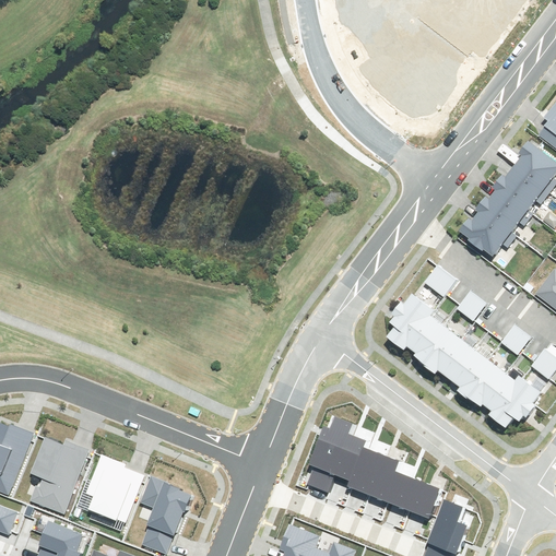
[(546,127),(537,137),(555,151),(555,104),(542,122),(546,127)]
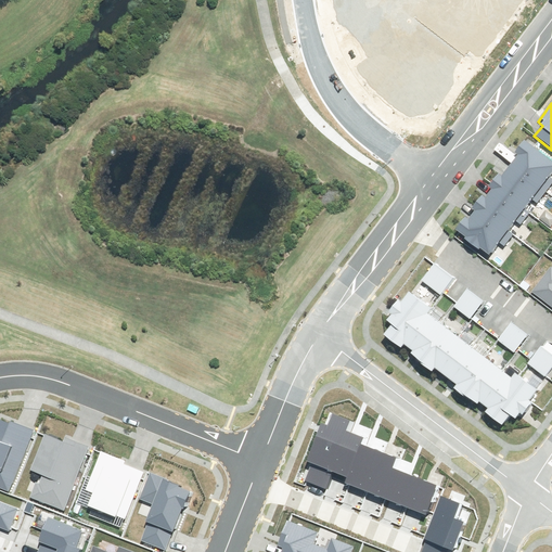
[(551,180),(549,178),(551,172),(551,161),(528,143),(511,166),(544,191),(551,180)]
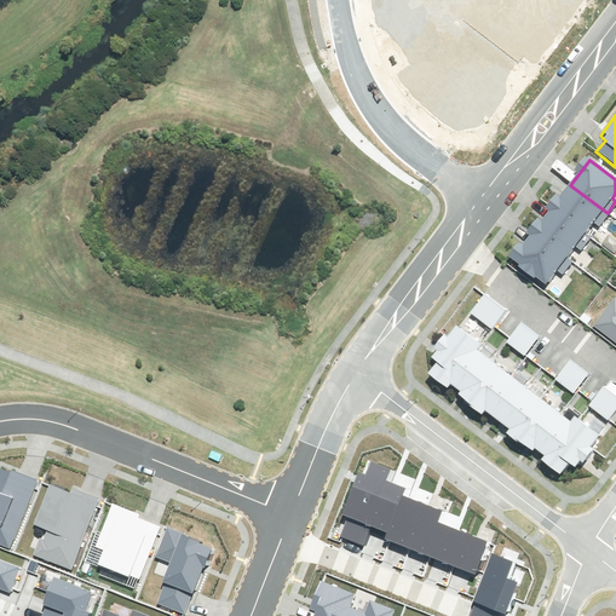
[(598,226),(608,213),(570,185),(560,199),(558,196),(548,208),(551,211),(585,235),(593,224),(598,226)]
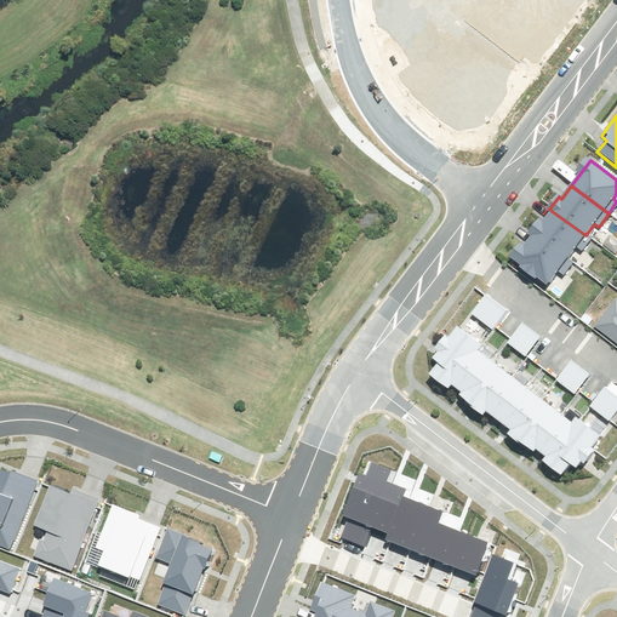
[(590,239),(586,235),(552,211),(543,222),(540,220),(530,233),(533,236),(566,261),(576,249),(580,252),(590,239)]
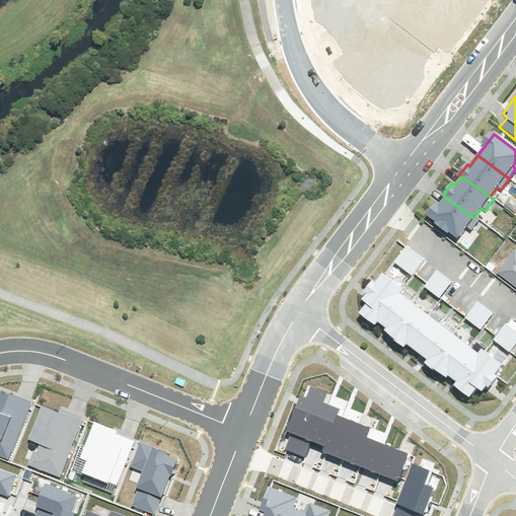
[(477,221),(473,218),(446,198),(439,207),(436,204),(427,216),(458,239),(466,228),(469,231),(477,221)]
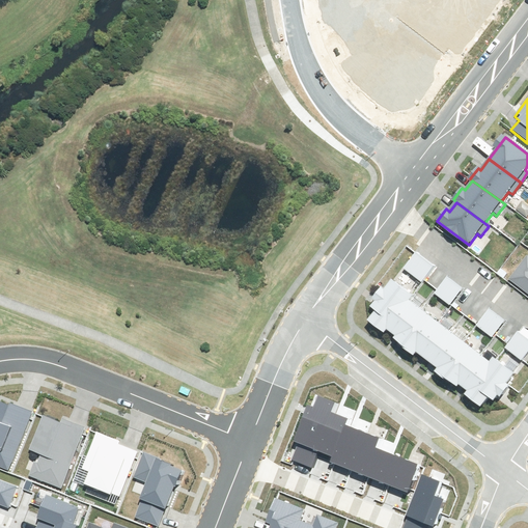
[(404,269),(421,282),(433,267),(415,253),(404,269)]
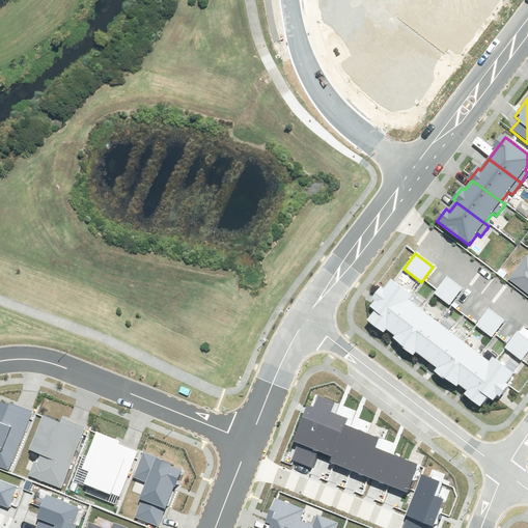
[(527,298),(527,260),(524,258),(506,282),(527,298)]
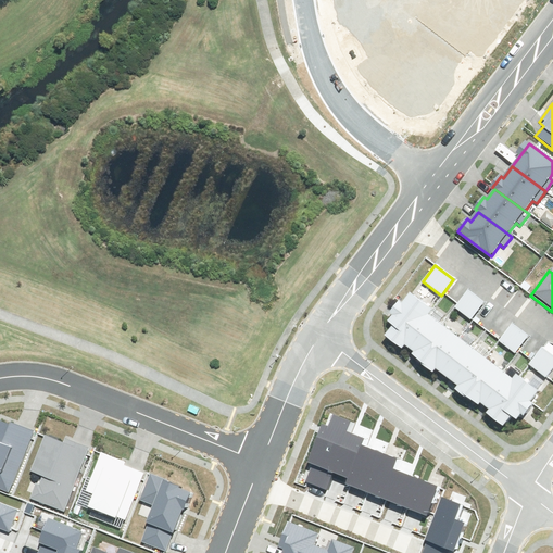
[(467,291),(454,308),(472,321),(484,303),(467,291)]
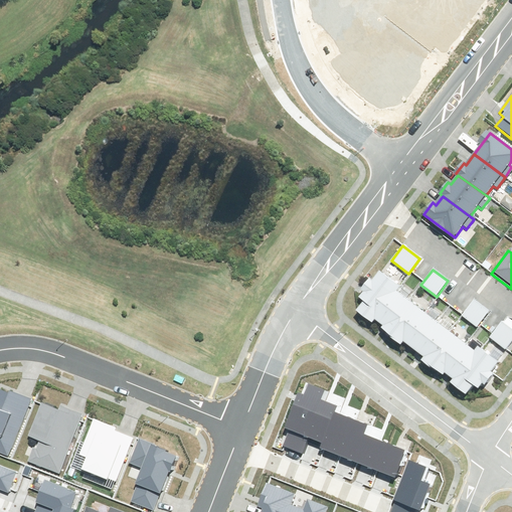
[(400,288),(380,273),(373,282),(370,280),(361,292),(364,294),(360,298),(365,302),(358,311),(373,323),(376,319),(397,292),(400,288)]
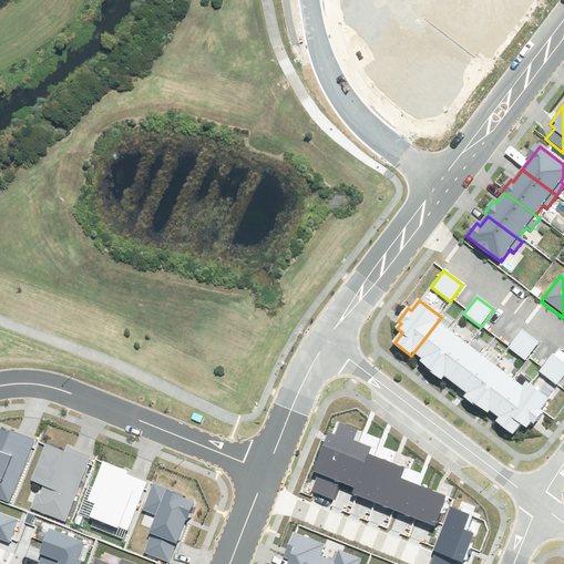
[(449,331),(438,321),(414,351),(427,361),(449,331)]
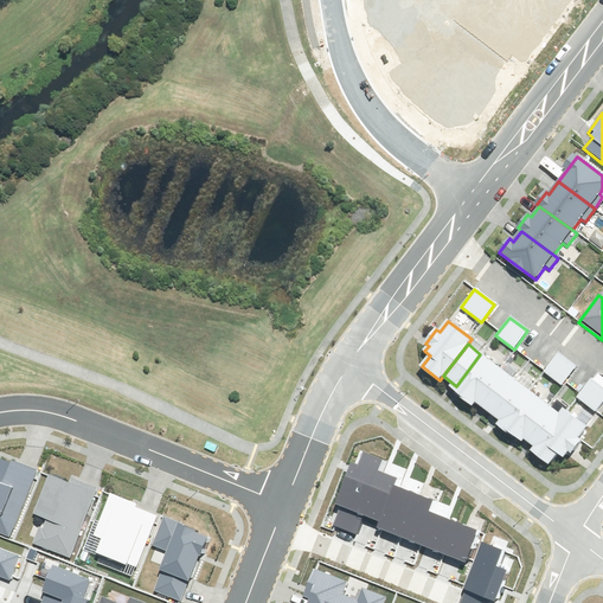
[(501,369),(480,354),(456,386),(454,389),(474,404),(476,402),(501,369)]
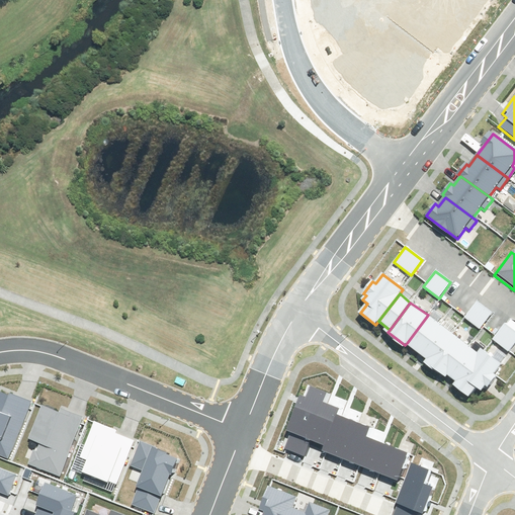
[(464,318),(480,330),(492,315),(477,303),(464,318)]
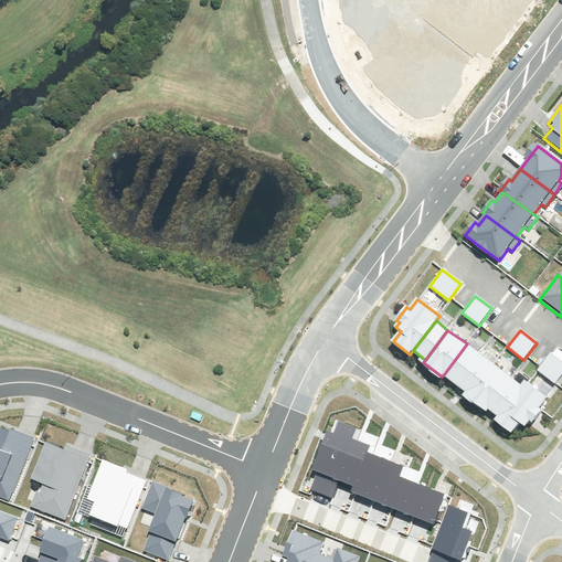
[(479,353),(467,343),(444,374),(456,384),(479,353)]
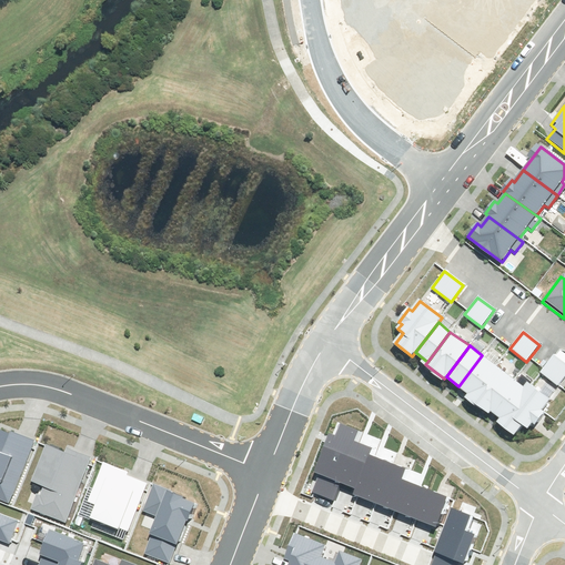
[(495,365),(482,355),(458,386),(472,396),(495,365)]
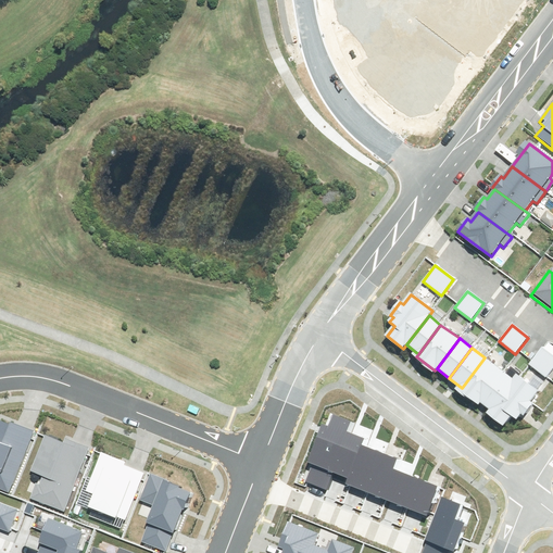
[(552,357),(540,348),(528,365),(547,378),(552,368),(552,357)]
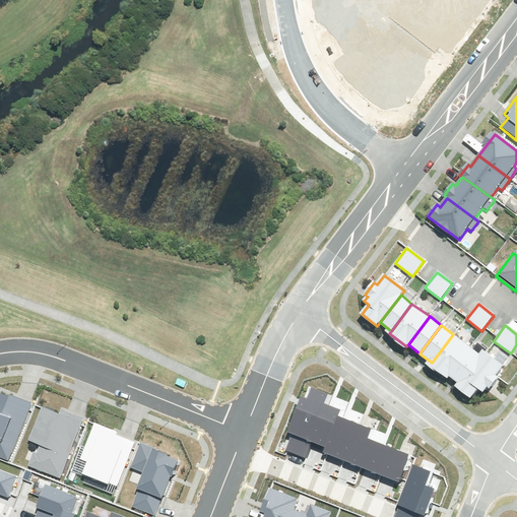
[(470,347),(453,334),(432,363),(429,366),(446,379),(448,376),(470,347)]
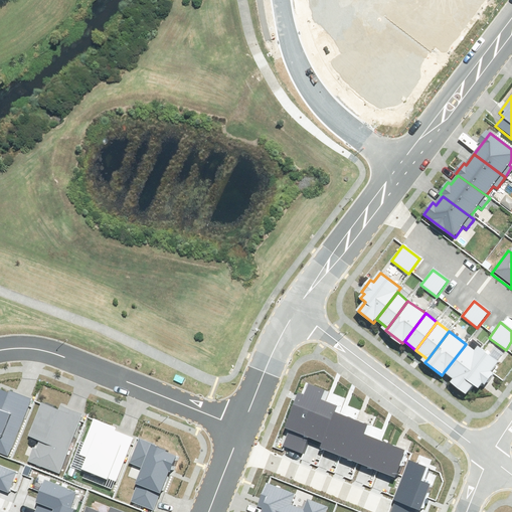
[(476,352),(466,344),(444,372),(455,380),(476,352)]
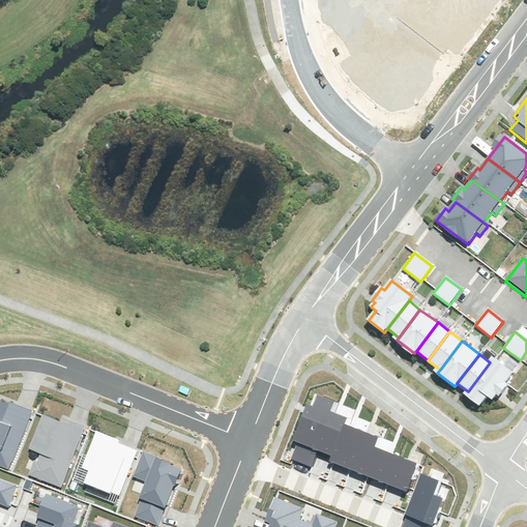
[(493,358),(490,362),(468,391),(466,393),(481,405),(489,396),(494,400),(497,396),(500,398),(509,386),(506,384),(514,374),(493,358)]
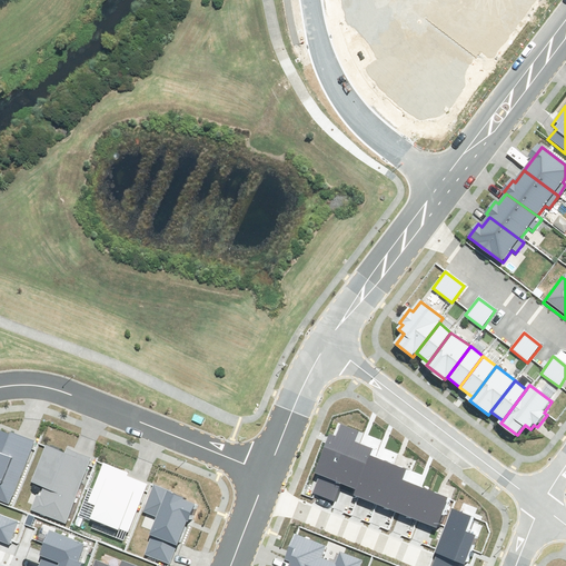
[(353,445),(356,436),(339,429),(335,443),(325,439),(311,476),(316,478),(309,495),(330,503),(337,487),(353,445)]
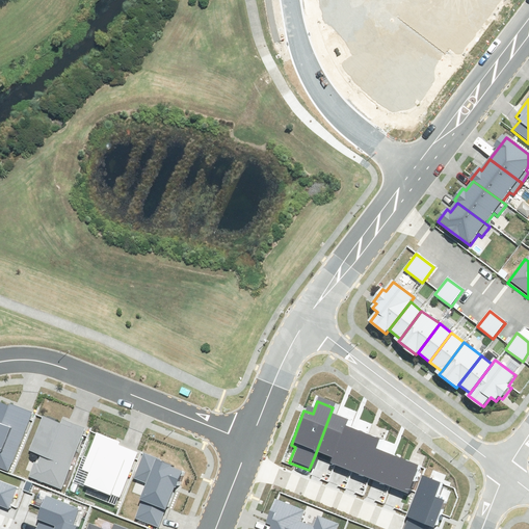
[(0,467),(9,470),(28,413),(0,403),(0,467)]
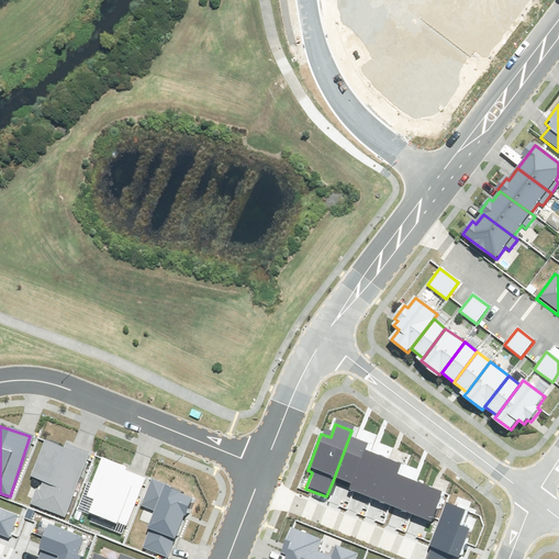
[(37,479),(29,502),(62,516),(89,451),(65,442),(63,447),(46,439),(31,477),(37,479)]
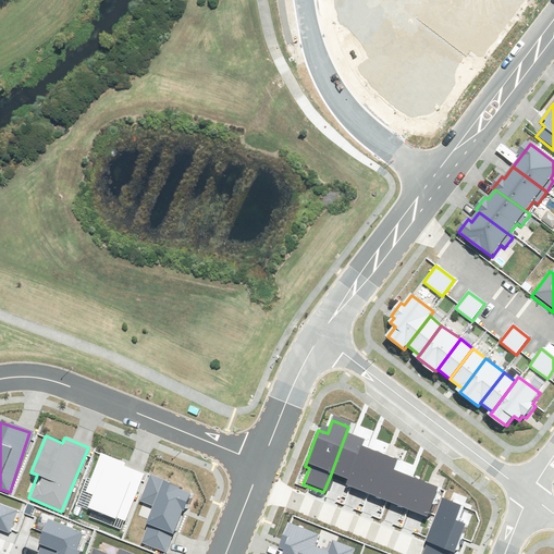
[(345,435),(330,477),(345,482),(359,448),(361,442),(345,435)]
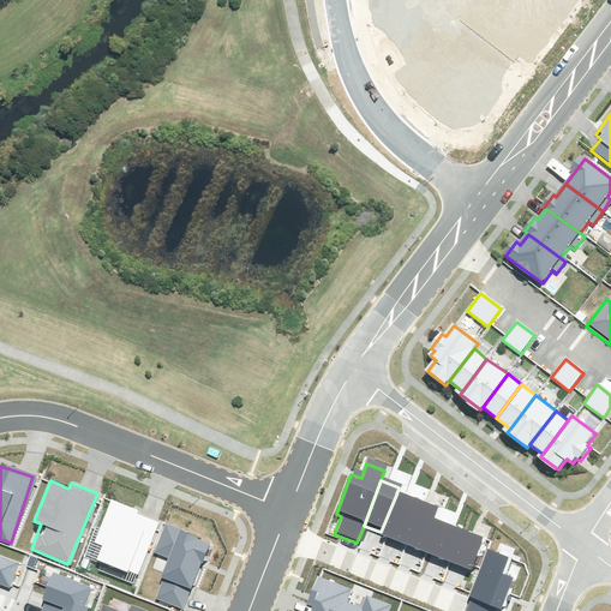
[(396,495),(381,532),(378,539),(401,549),(419,503),(396,495)]
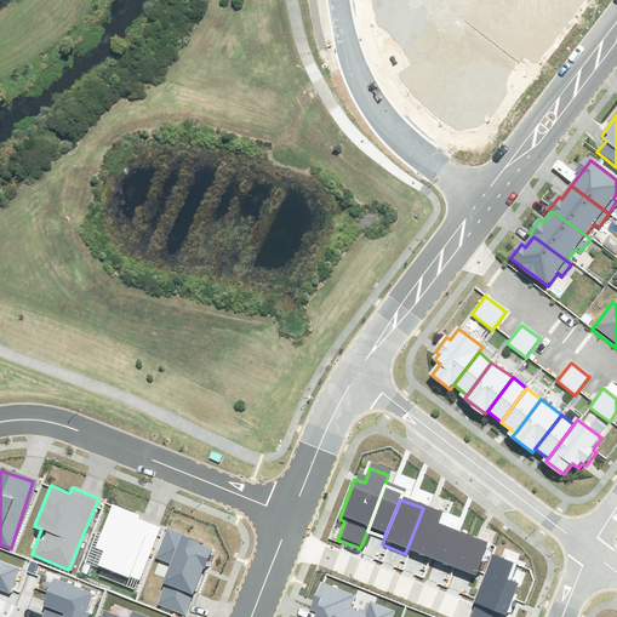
[(101,552),(95,569),(137,584),(156,530),(137,524),(141,513),(112,502),(95,549),(101,552)]
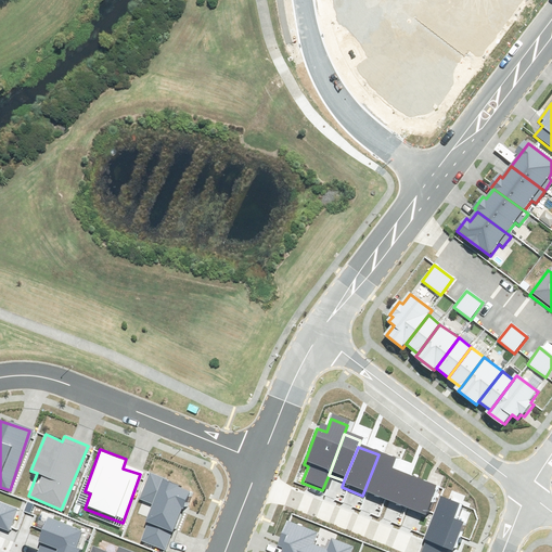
[(395,461),(379,454),(362,496),(379,502),(390,473),(395,461)]
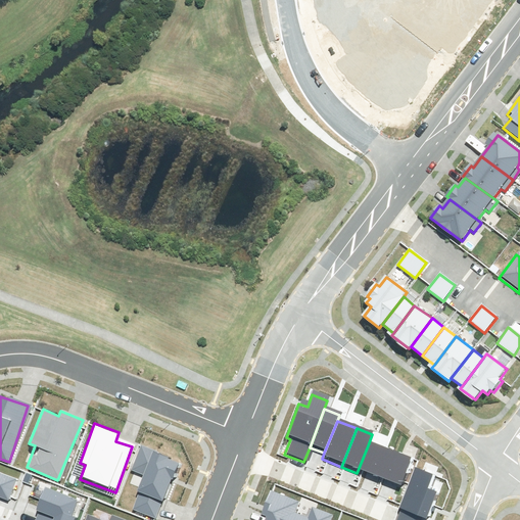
[(388,454),(368,445),(357,473),(378,481),(388,454)]
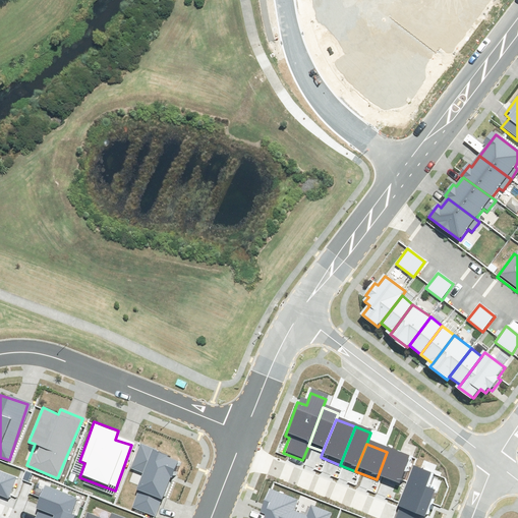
[(137,488),(130,507),(155,517),(157,517),(180,462),(139,445),(129,469),(132,470),(126,483),(137,488)]
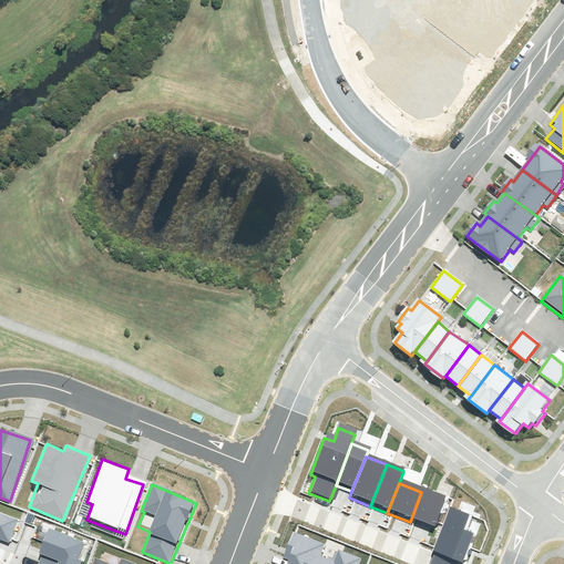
[(421,492),(410,522),(431,530),(443,500),(421,492)]
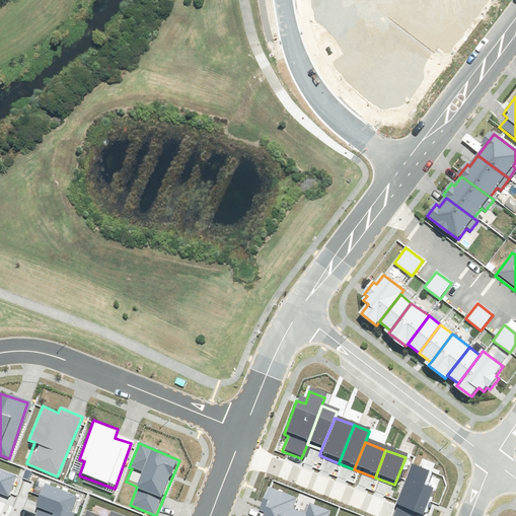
[(397,506),(393,515),(423,515),(432,491),(424,488),(430,472),(411,465),(395,505),(397,506)]
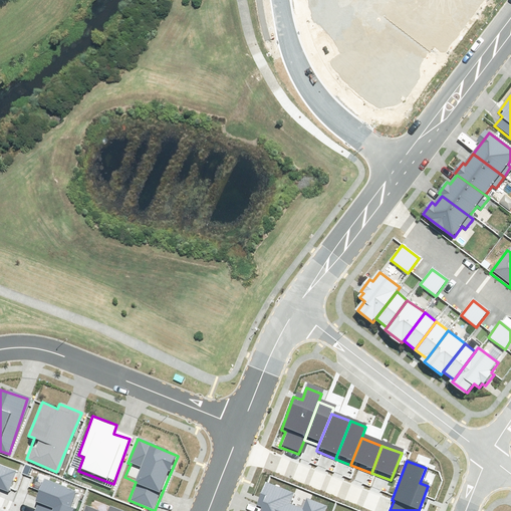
[(0,493),(5,495),(13,474),(0,468),(0,493)]
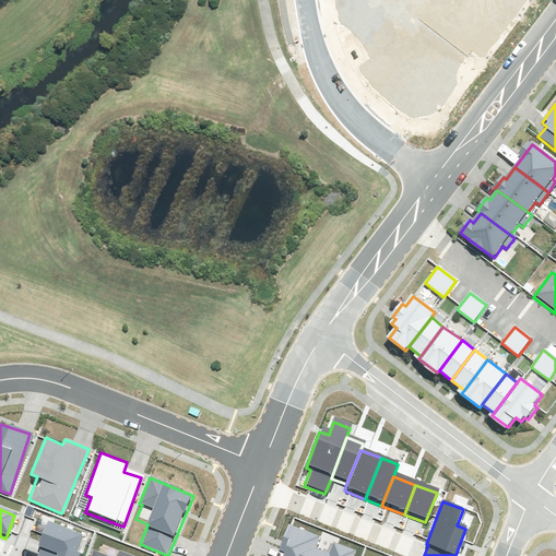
[(80,539),(45,525),(36,549),(38,551),(36,555),(72,555),(80,539)]
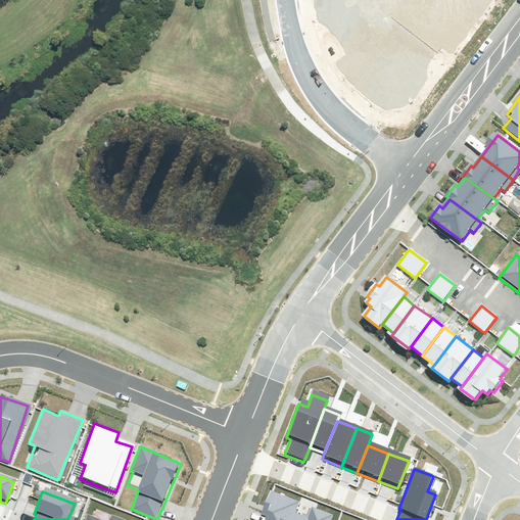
[(270,513),(267,519),(331,519),(331,518),(313,512),(311,519),(300,519),(294,517),(299,505),(268,492),(262,510),(270,513)]
